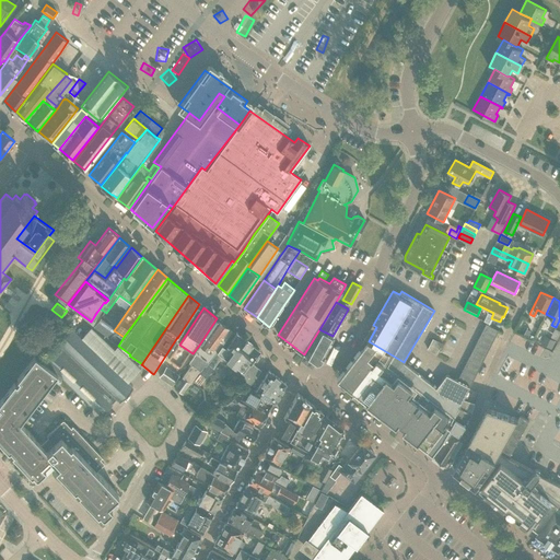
[(91,322),(90,324),(109,338),(114,330),(117,326),(103,316),(102,317),(96,313),(91,322)]
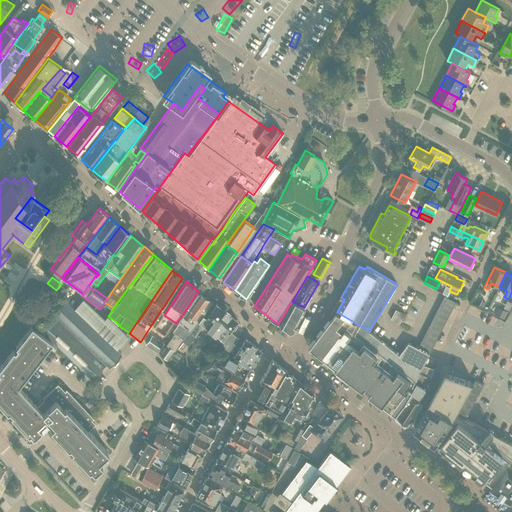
[(183,314),(177,322),(179,323),(172,331),(175,333),(182,339),(183,339),(187,334),(188,334),(208,308),(210,305),(207,303),(210,299),(199,292),(197,295),(183,314)]
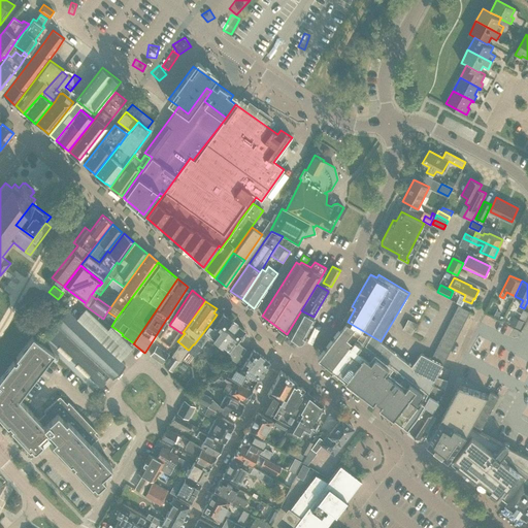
[(65,332),(63,333),(76,345),(77,344),(112,377),(125,364),(120,360),(76,318),(63,305),(57,311),(60,315),(54,322),(65,332)]
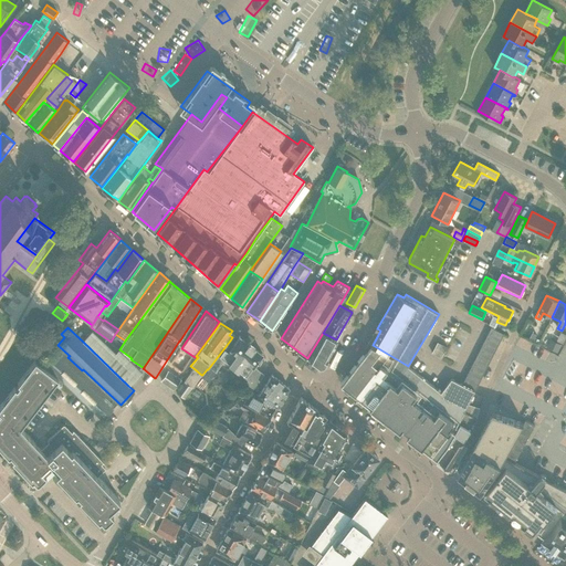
[(408,366),(373,345),(342,384),(401,430),(404,427),(410,432),(408,436),(438,459),(449,443),(453,438),(459,428),(457,427),(469,404),(504,334),(491,327),(462,384),(452,378),(441,391),(408,366)]
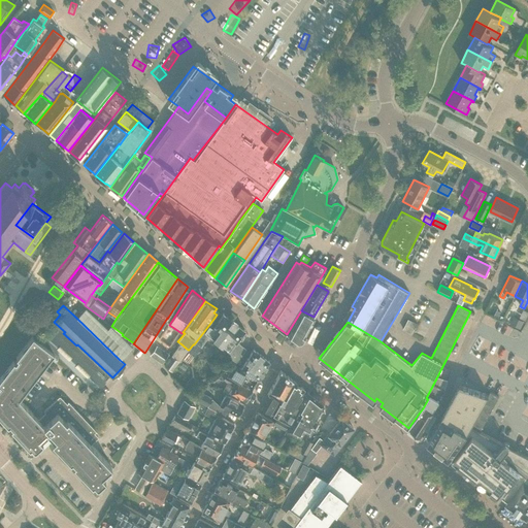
[(76,318),(120,360),(132,347),(111,326),(108,329),(86,307),(76,318)]
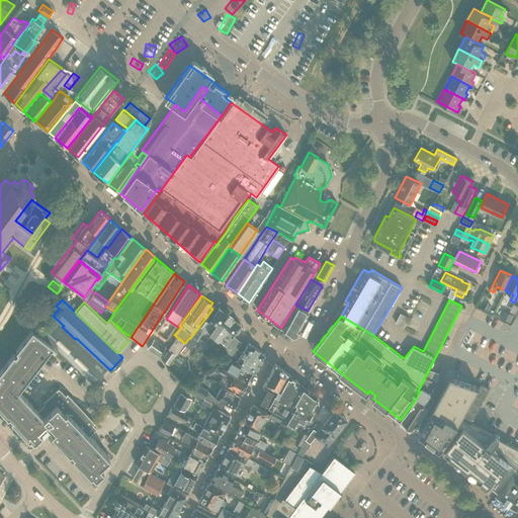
[(281,328),(291,335),(296,334),(309,312),(308,311),(295,305),(281,328)]
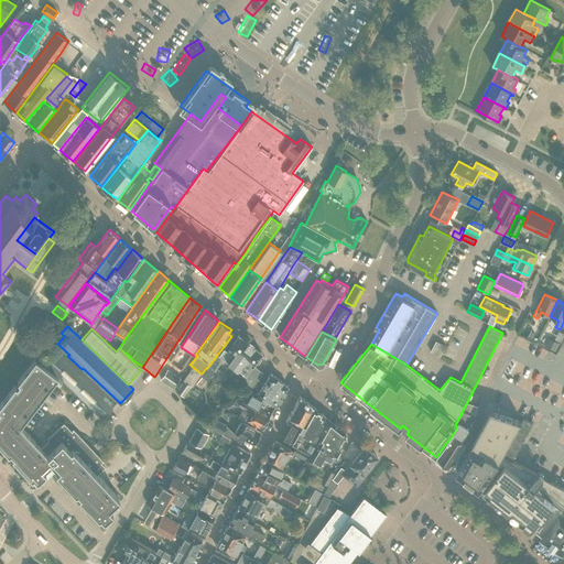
[(252,365),(253,364),(261,354),(261,353),(260,351),(252,346),(252,345),(248,342),(247,342),(239,336),(239,335),(238,335),(238,336),(228,348),(229,348),(227,350),(224,347),(218,355),(245,375),(240,381),(250,389),(263,372),(252,365)]
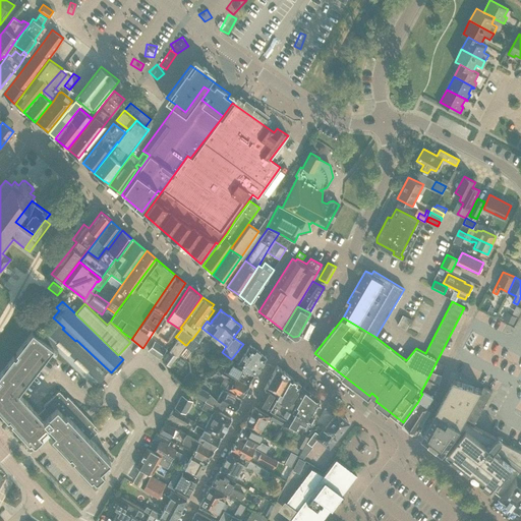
[(402,314),(399,322),(408,326),(411,319),(402,314)]
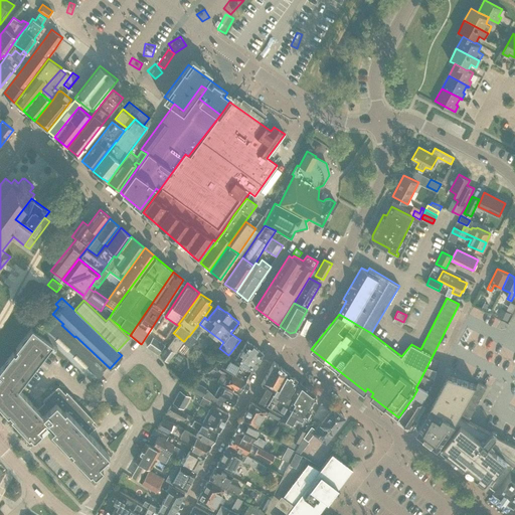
[(51,315),(38,329),(94,381),(104,371),(103,370),(105,368),(51,315)]
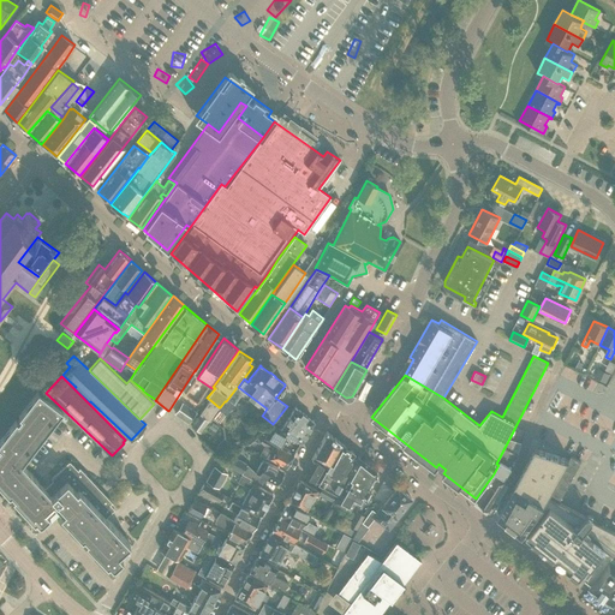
[(63,411),(37,392),(0,440),(0,487),(34,524),(36,521),(39,524),(40,525),(41,525),(42,524),(58,509),(61,513),(60,515),(107,565),(108,563),(111,566),(112,566),(113,566),(114,566),(123,559),(118,554),(130,543),(106,518),(114,509),(114,508),(109,503),(112,502),(112,503),(113,502),(79,467),(79,469),(78,470),(70,461),(69,461),(52,477),(52,478),(52,479),(53,481),(45,488),(22,464),(63,411)]
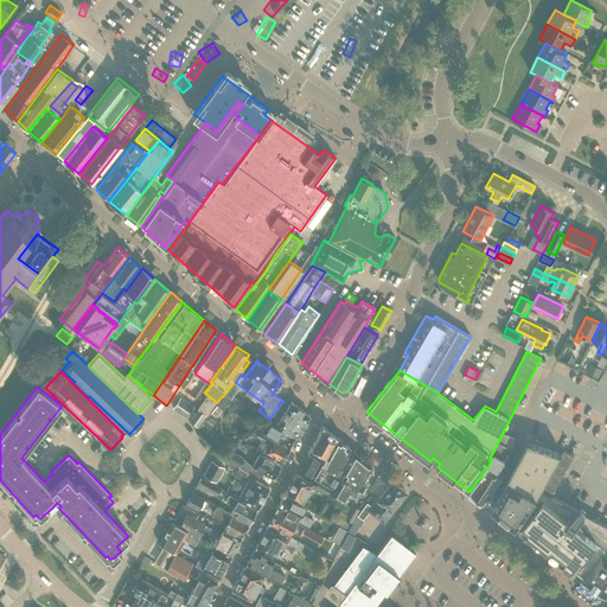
[(216,402),(208,395),(197,408),(197,409),(206,415),(216,402)]
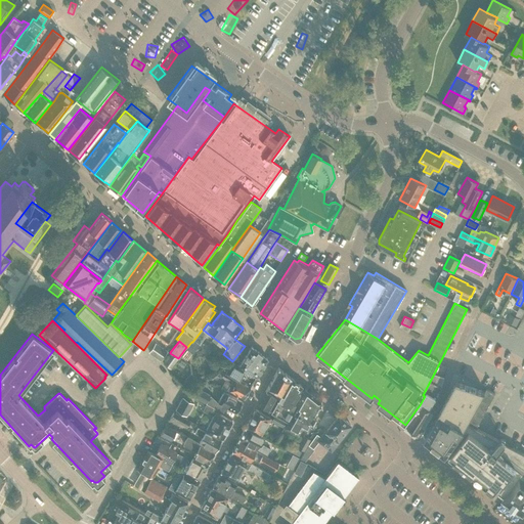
[(161,360),(168,351),(156,343),(148,352),(161,360)]
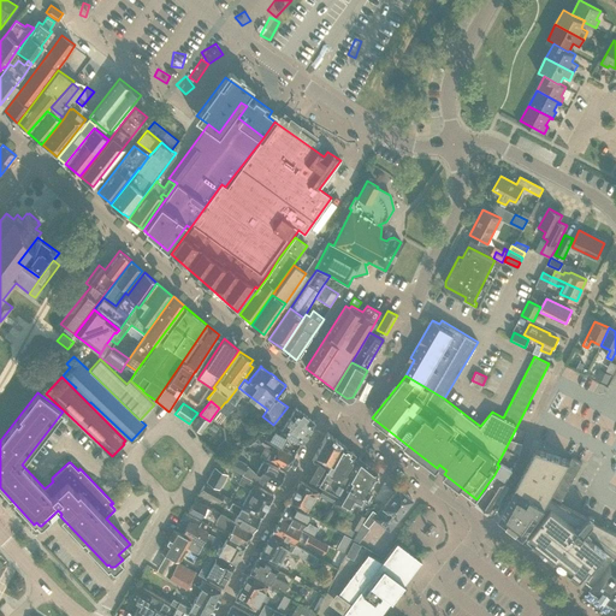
[(273,425),(265,438),(282,448),(289,436),(302,443),(314,422),(296,408),(282,430),(273,425)]
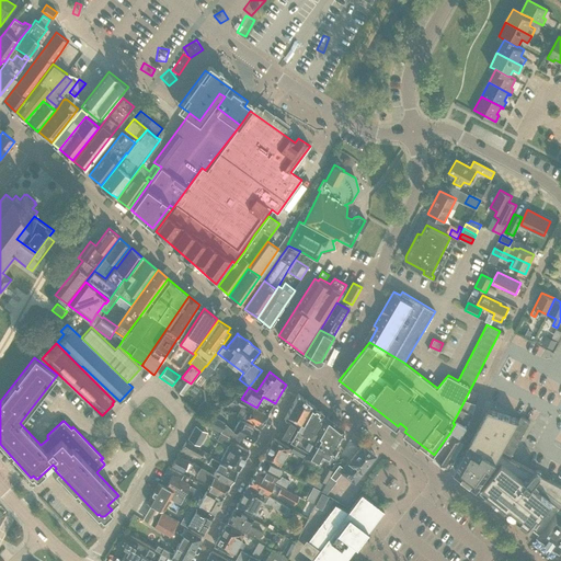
[(191,384),(182,378),(174,388),(182,395),(191,384)]
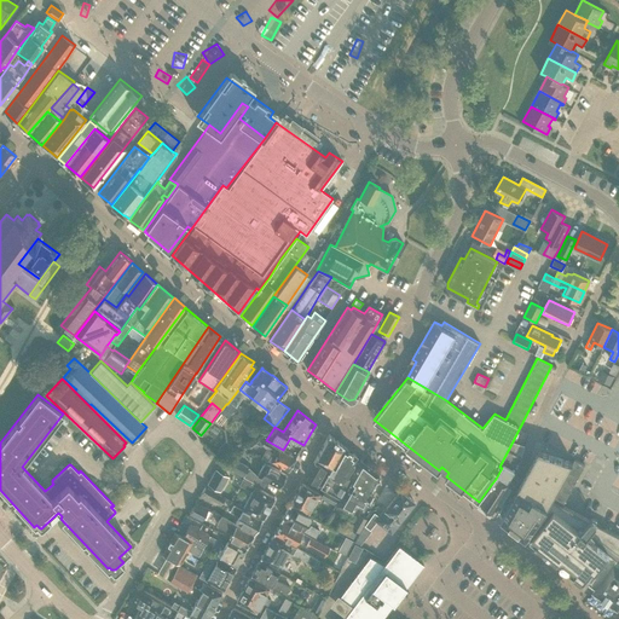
[(215,440),(220,434),(213,428),(208,434),(215,440)]
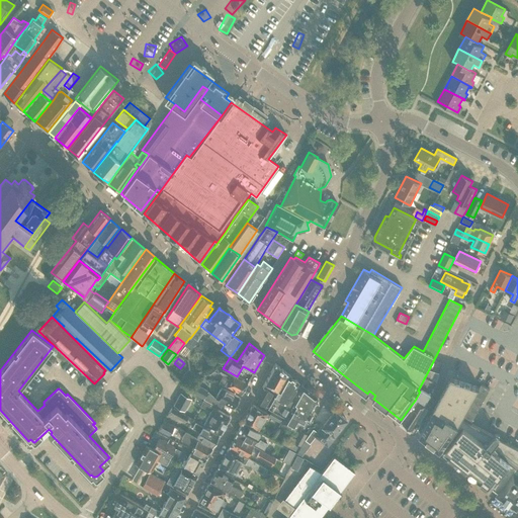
[(262,386),(264,387),(274,394),(286,372),(275,363),(262,386)]
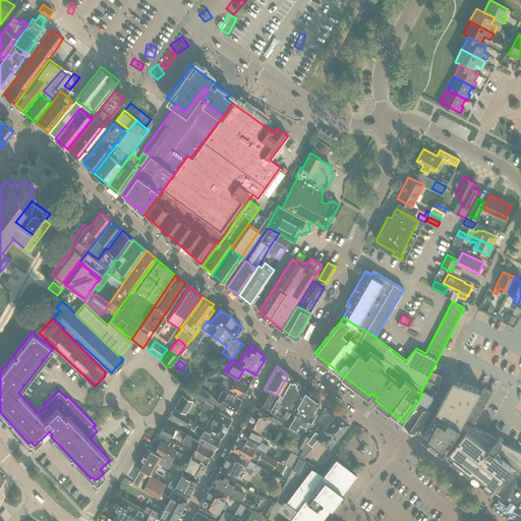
[(220,386),(225,389),(226,387),(230,380),(232,377),(223,370),(220,374),(224,378),(220,386)]
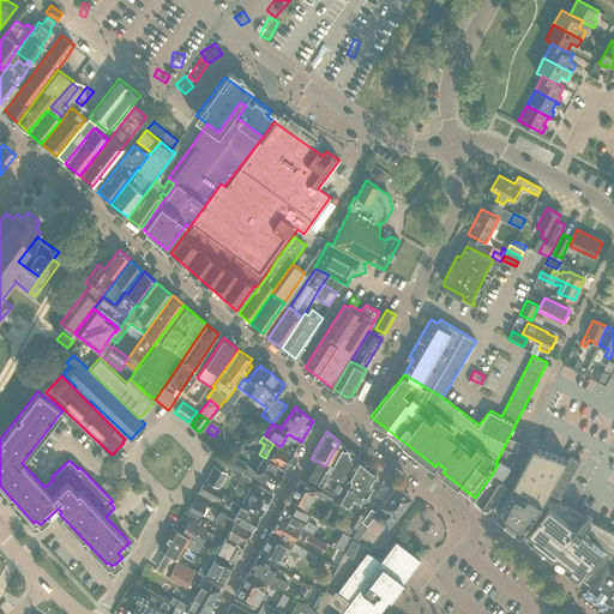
[(492,475),(487,481),(488,481),(476,499),(491,510),(509,479),(521,443),(509,438),(495,463),(498,464),(492,475)]
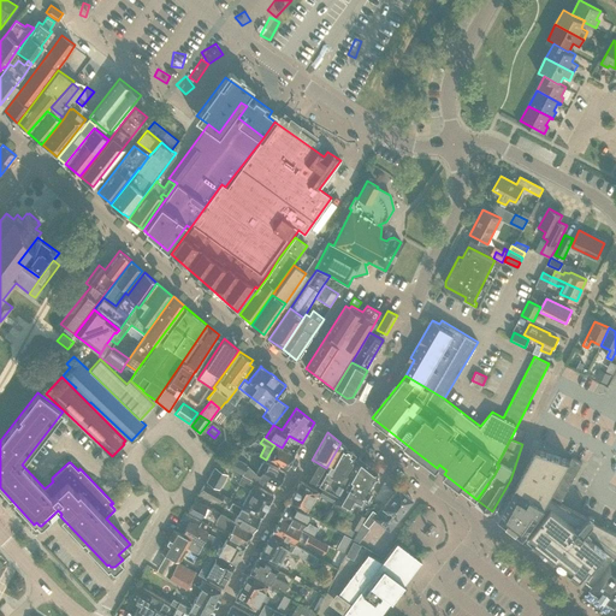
[(333,492),(353,458),(355,454),(341,443),(318,484),(333,492)]
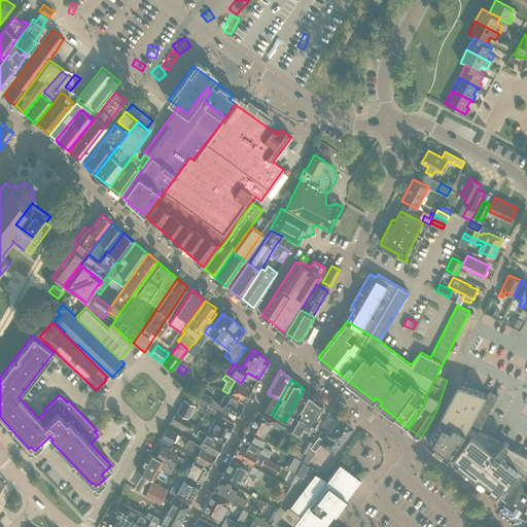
[(233,384),(229,391),(245,400),(251,390),(237,382),(235,385),(233,384)]
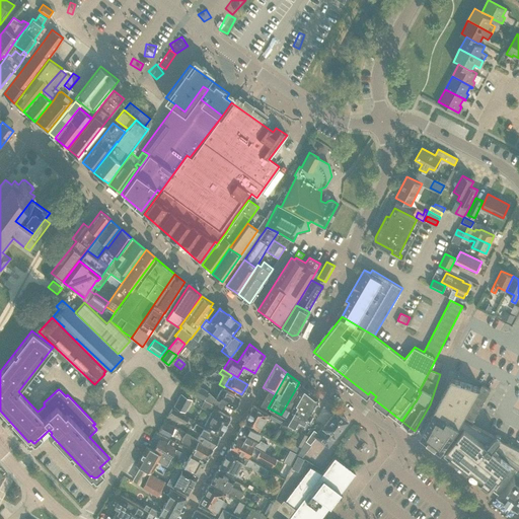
[(480,388),(451,379),(421,435),(420,435),(441,451),(480,388)]
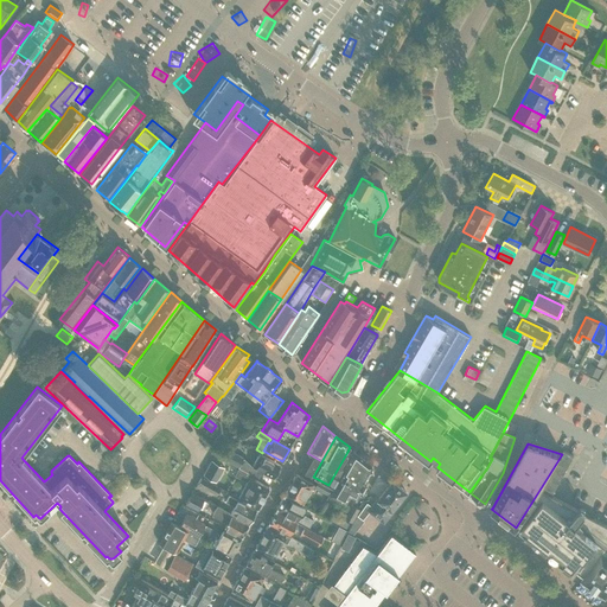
[(356,498),(372,470),(371,464),(353,451),(343,470),(345,472),(343,478),(339,475),(333,486),(334,486),(330,496),(345,504),(350,496),(356,498)]
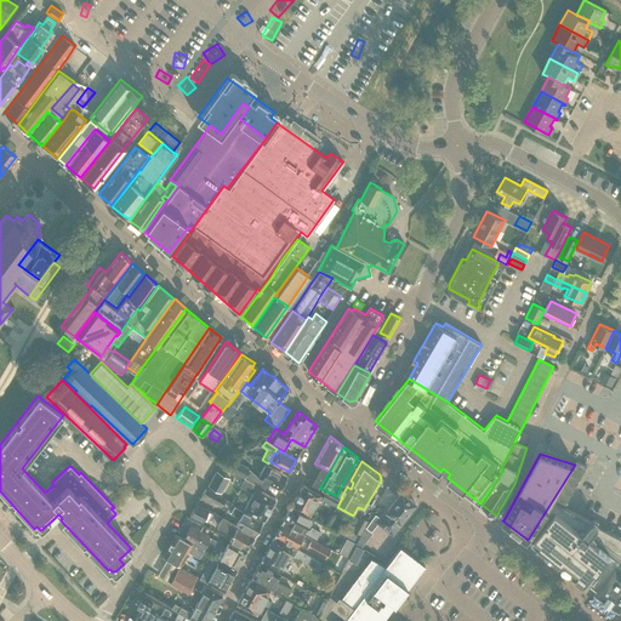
[(620,556),(620,537),(599,525),(599,524),(598,522),(596,520),(594,520),(592,522),(564,507),(587,467),(576,461),(575,465),(528,540),(537,547),(536,547),(559,565),(560,565),(573,574),(571,575),(587,587),(588,585),(597,591),(620,556)]
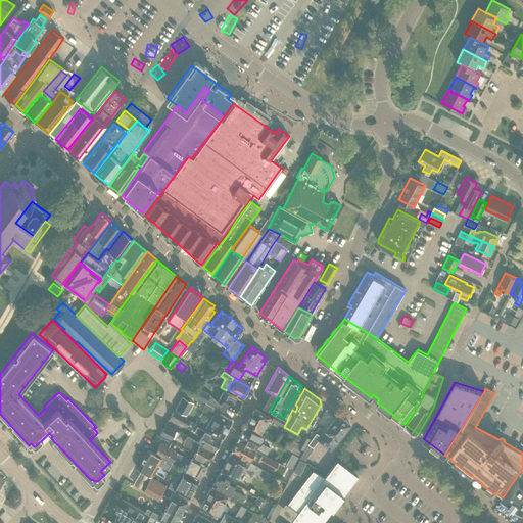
[(208,396),(196,390),(193,395),(205,402),(208,396)]
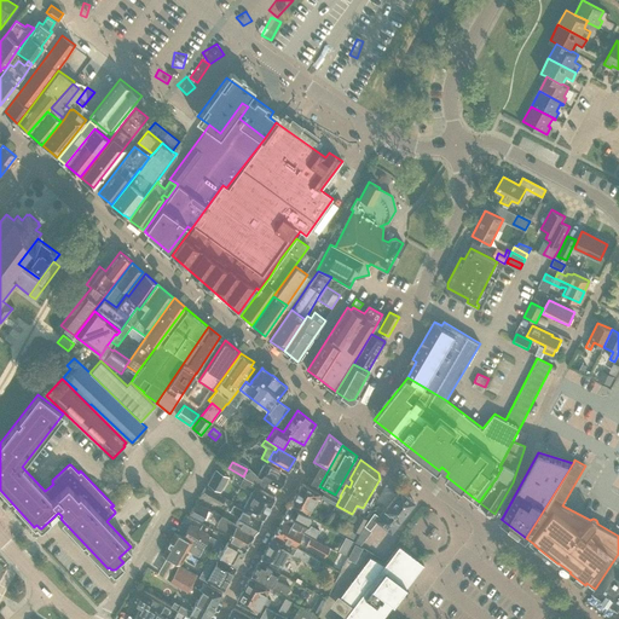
[(285,474),(282,472),(265,462),(258,475),(253,484),(262,489),(266,480),(278,487),(285,474)]
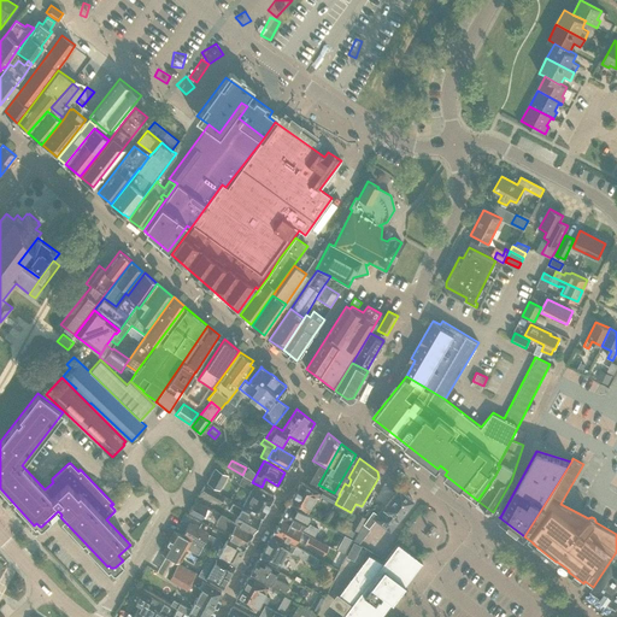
[(327,469),(315,462),(306,477),(318,483),(327,469)]
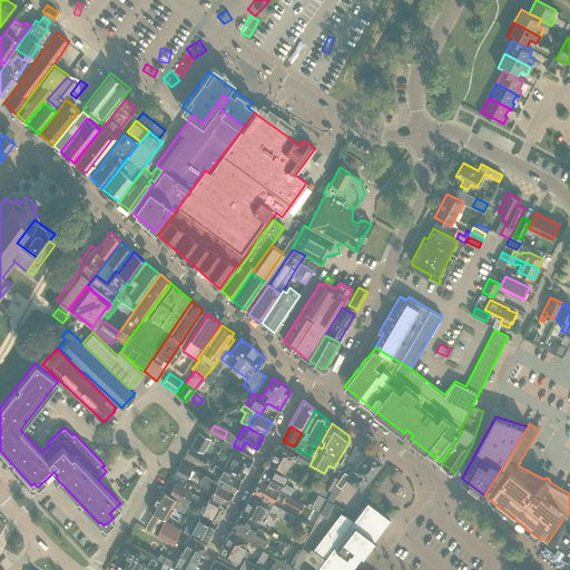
[(210,438),(199,431),(190,445),(203,452),(210,438)]
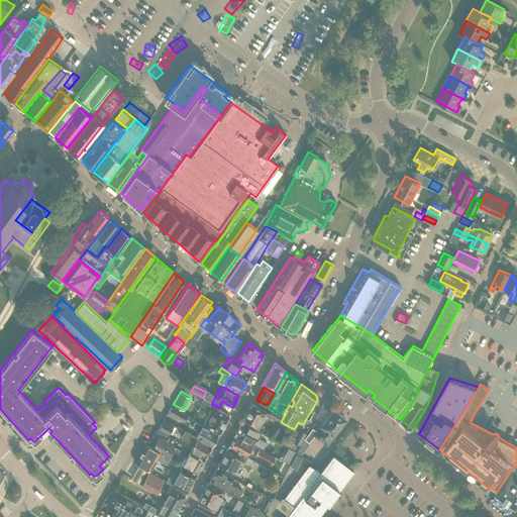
[(229,415),(220,411),(211,405),(211,404),(203,399),(200,405),(208,409),(209,409),(211,410),(203,424),(219,433),(229,415)]
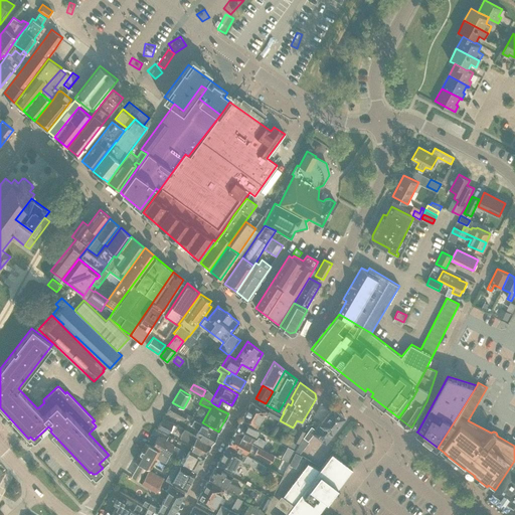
[(266,410),(260,407),(250,402),(241,419),(255,427),(266,410)]
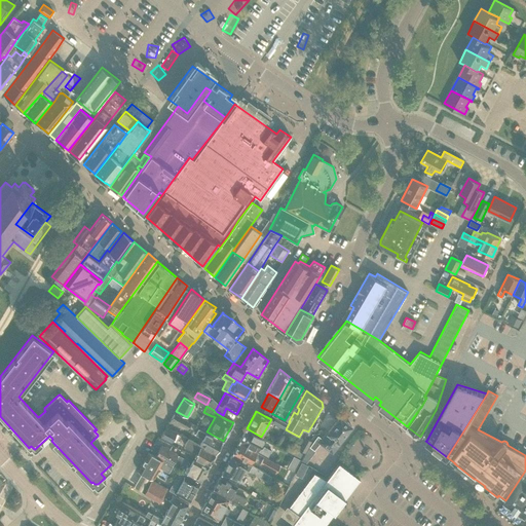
[(175,413),(170,421),(180,426),(181,424),(188,428),(191,422),(175,413)]
